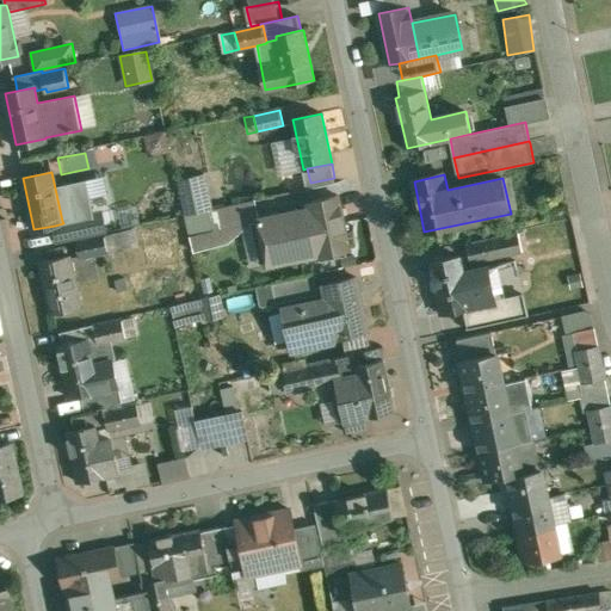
[(217,176),(180,184),(186,215),(213,210),(210,197),(213,197),(210,187),(220,186),(217,176)]
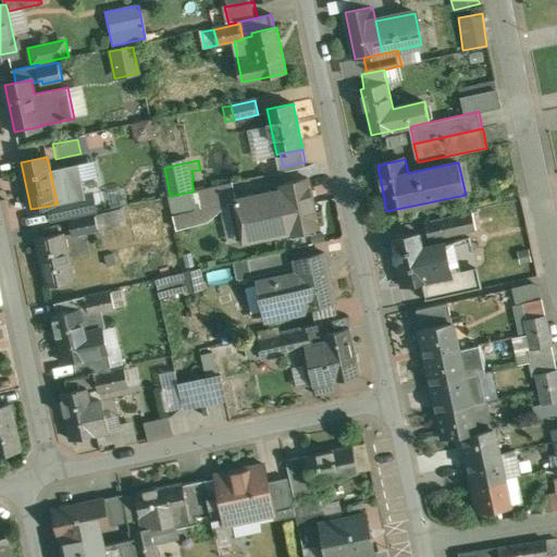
[(309,180),(283,185),(283,189),(293,231),(293,232),(319,226),(309,180)]
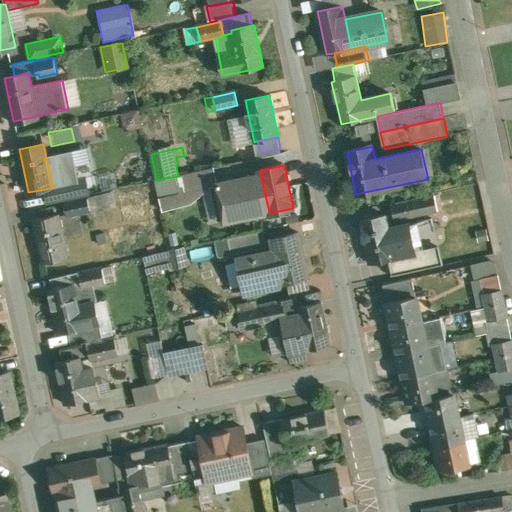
[(178,176),(156,180),(163,211),(190,204),(216,181),(212,167),(178,176)]
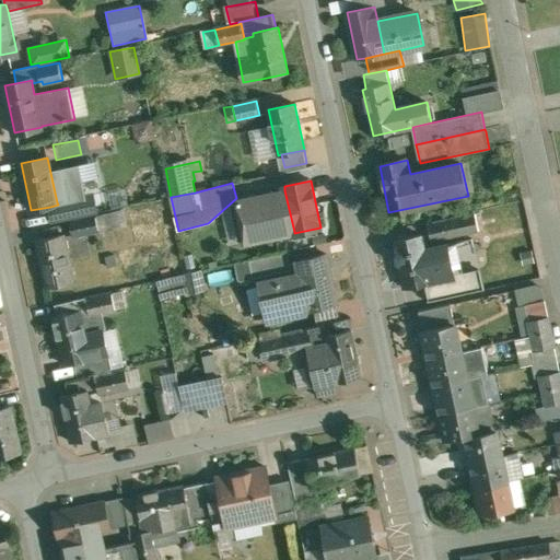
[(284,190),(237,200),(242,223),(251,228),(253,241),(294,232),(284,190)]
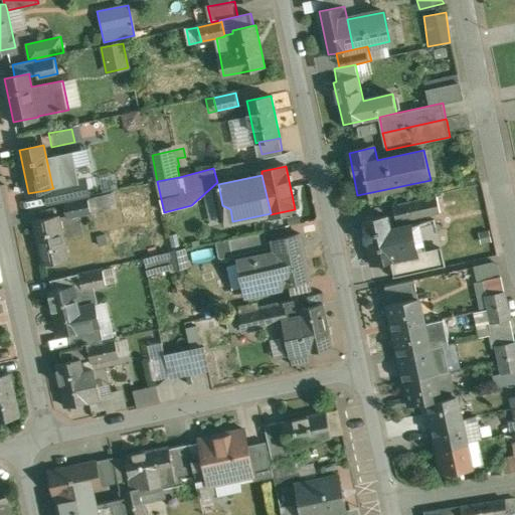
[(80,180),(52,186),(53,188),(46,190),(49,205),(84,197),(80,180)]
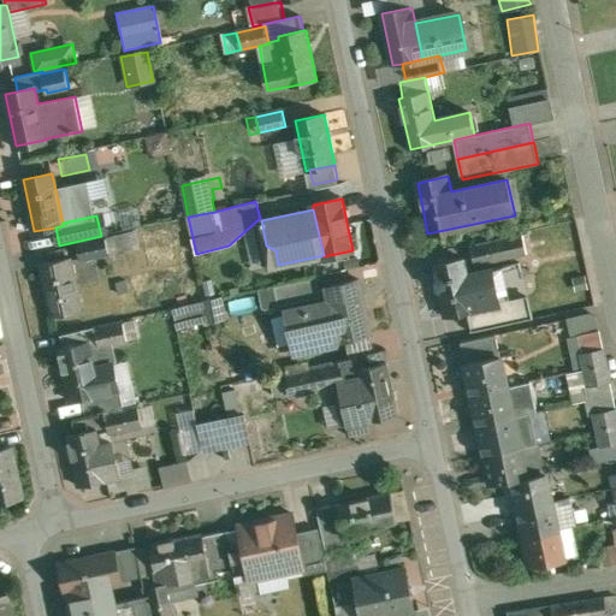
[(120,235),(105,237),(108,254),(124,250),(120,235)]
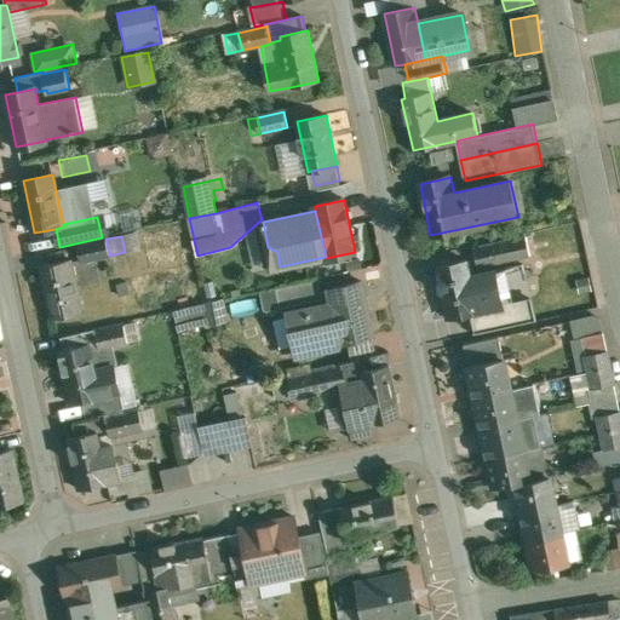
[(526,236),(475,248),(480,267),(530,256),(526,236)]
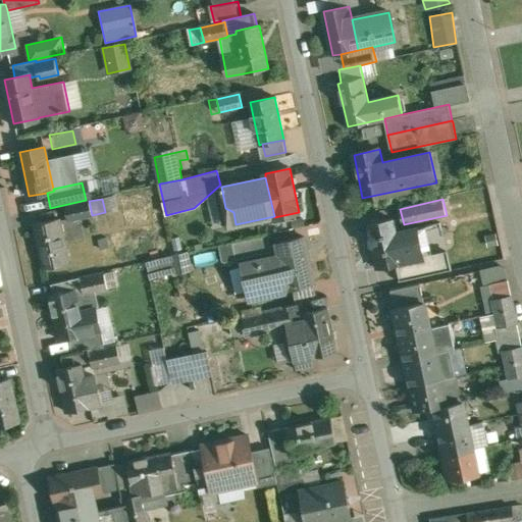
[(89,201),(65,206),(68,219),(92,215),(89,201)]
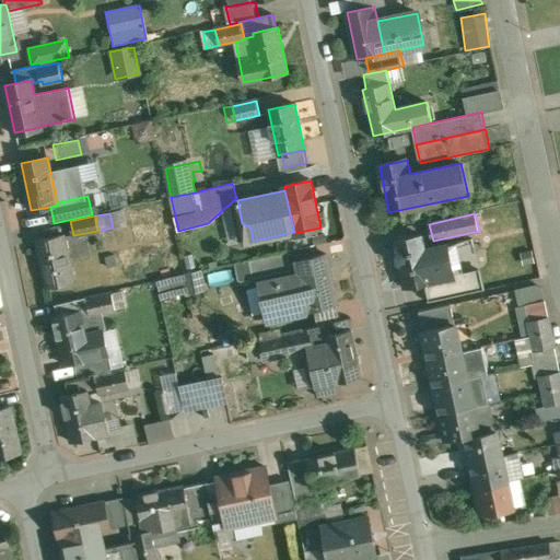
[(63,233),(37,240),(48,287),(74,281),(63,233)]
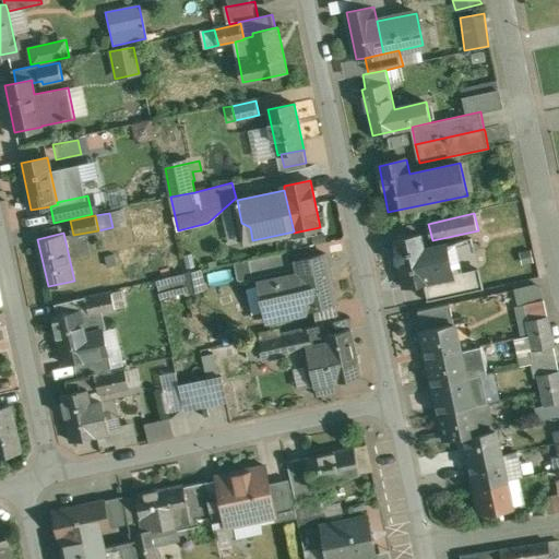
[(420,235),(394,240),(405,287),(424,284),(453,277),(454,276),(454,274),(448,244),(424,249),(420,235)]
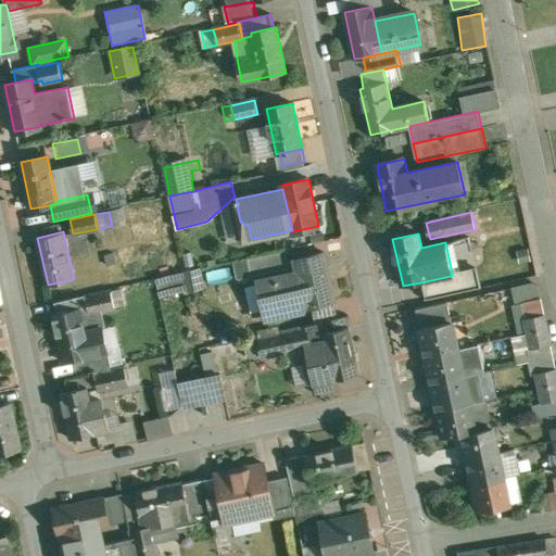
[(287,250),(248,258),(252,276),(253,277),(292,268),(287,250)]
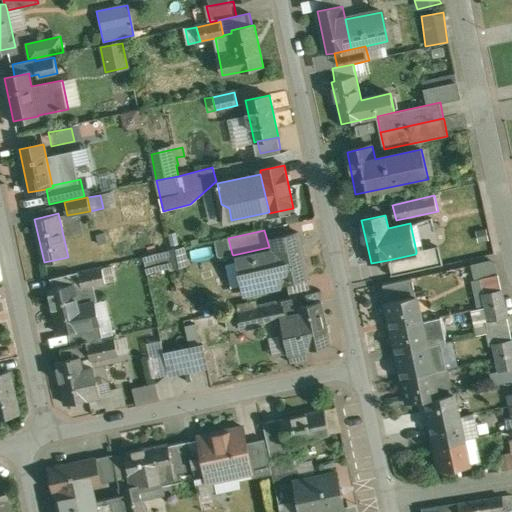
[(300,232),(273,237),(276,252),(237,260),(244,292),(310,278),(300,232)]
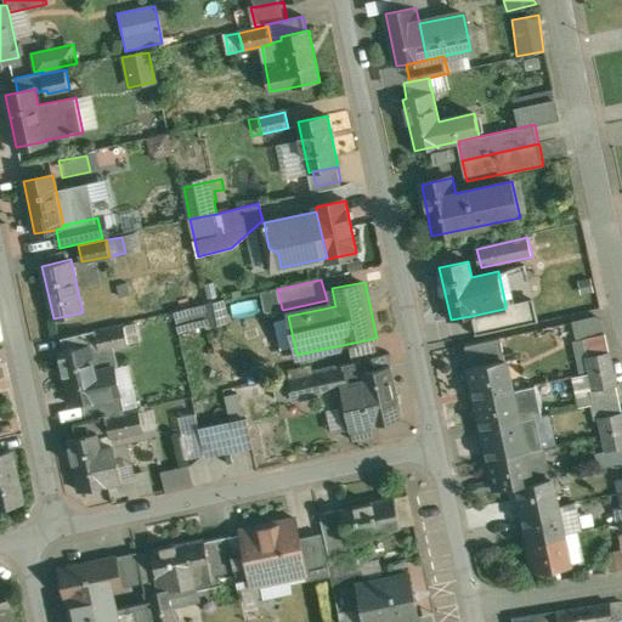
[(277,289),(261,293),(266,310),(270,312),(282,309),(277,289)]
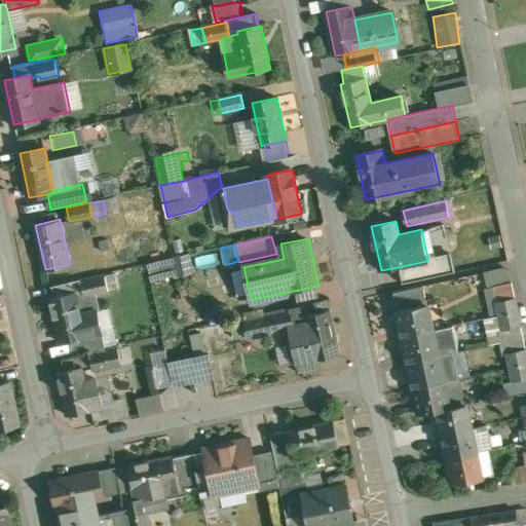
[(450,253),(427,258),(427,260),(426,261),(430,277),(455,272),(450,253)]
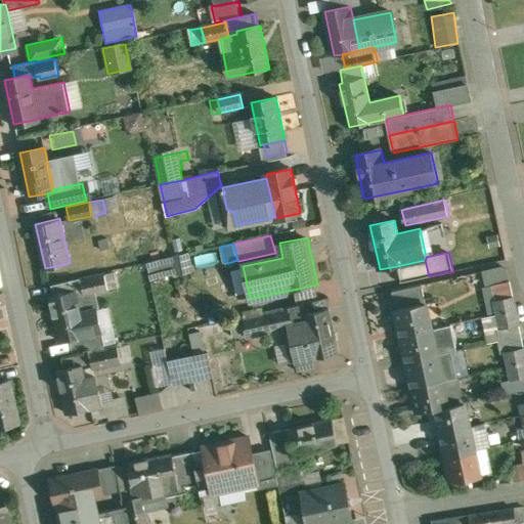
[(185,255),(173,257),(178,281),(190,278),(185,255)]
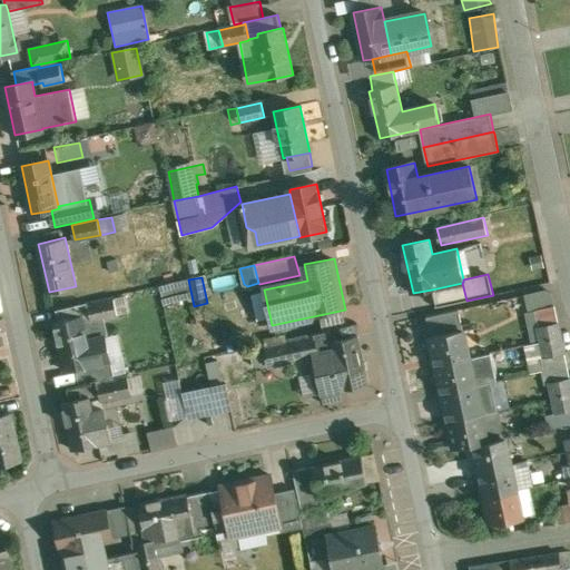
[(462,283),(432,290),(436,307),(467,301),(462,283)]
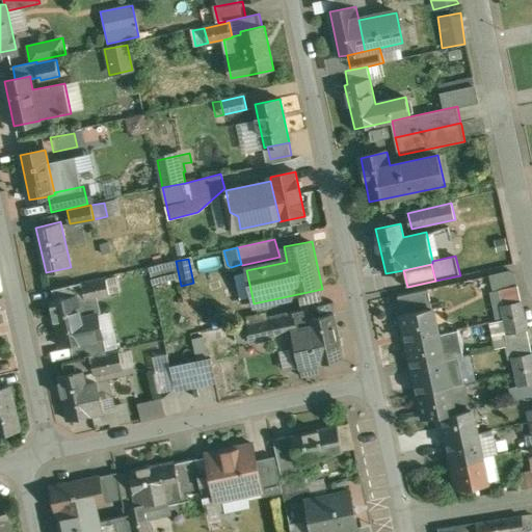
[(106,278),(82,284),(84,295),(85,299),(109,294),(106,278)]
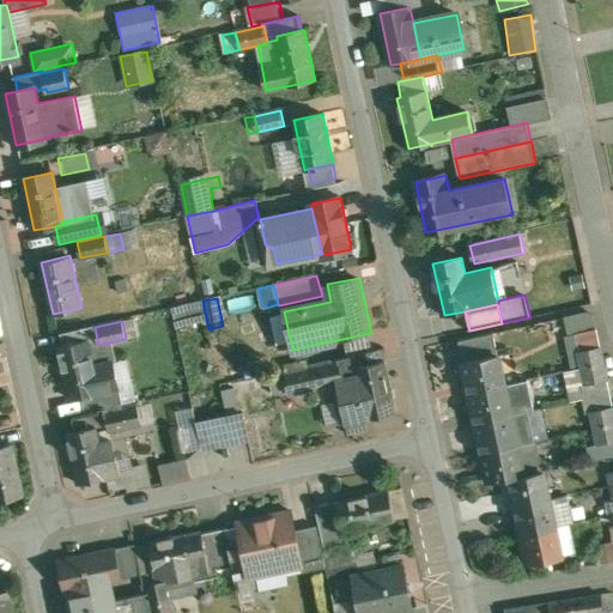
[(95,326),(61,333),(65,346),(87,340),(89,341),(97,340),(95,327),(95,326)]
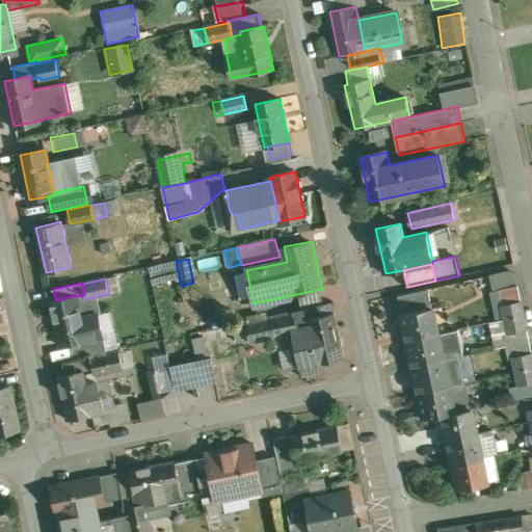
[(519,286),(501,290),(505,304),(522,301),(519,286)]
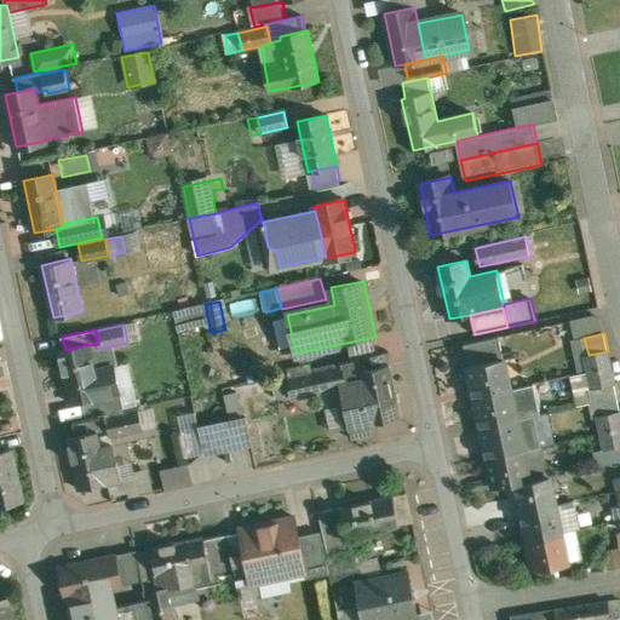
[(499,336),(465,343),(469,365),(468,365),(475,396),(510,389),(499,336)]
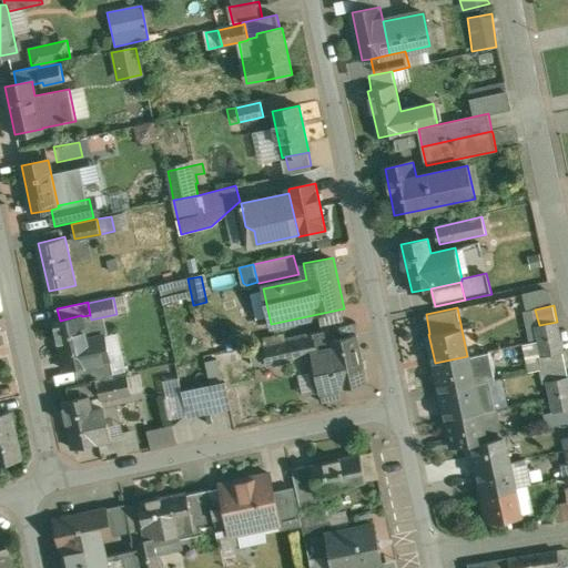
[(60,321),(54,322),(66,369),(82,366),(109,359),(104,335),(87,340),(82,316),(81,315),(60,321)]
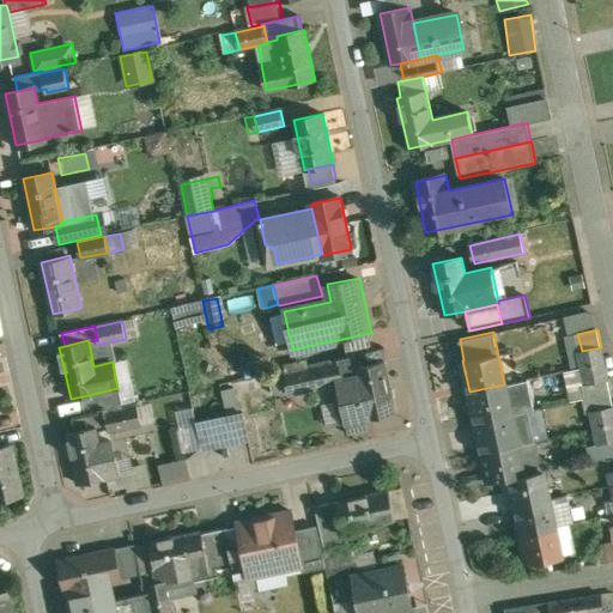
[(582,351),(578,352),(582,368),(605,363),(601,347),(582,351)]
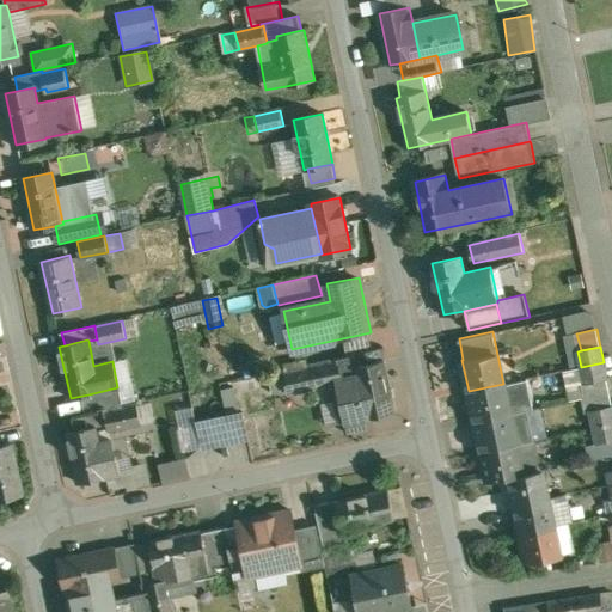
[(338,362),(312,368),(312,371),(287,375),(289,392),(337,383),(357,378),(355,367),(357,367),(355,356),(337,360),(338,362)]
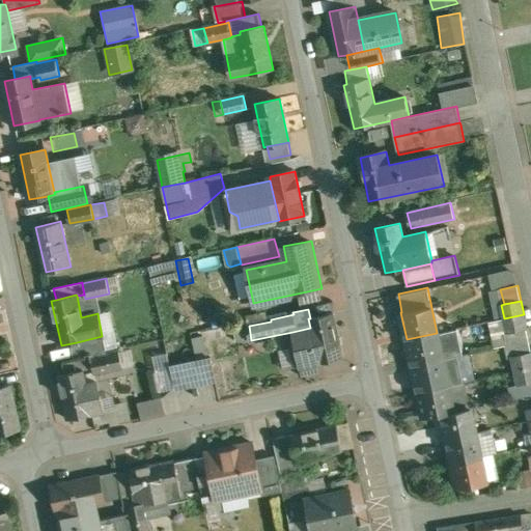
[(310,318),(308,318),(310,328),(292,332),(300,367),(343,358),(334,313),(310,318)]
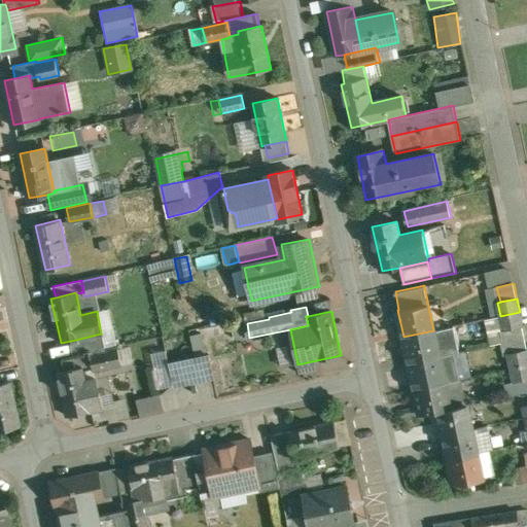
[(520,312),(500,316),(502,328),(503,330),(523,326),(520,312)]
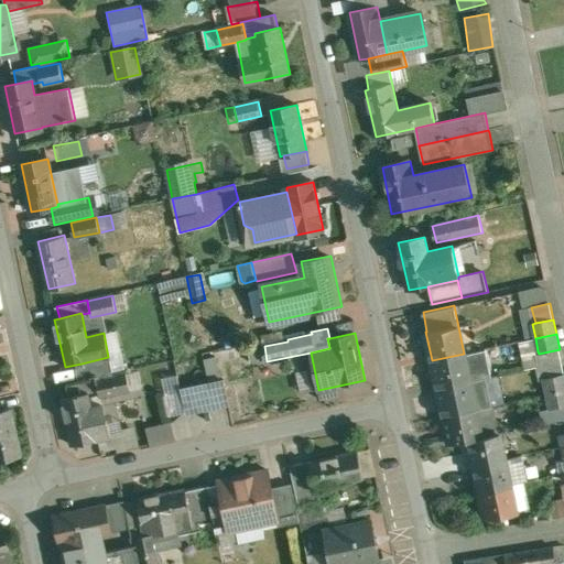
[(464,354),(432,360),(438,389),(470,382),(491,378),(485,349),(464,354)]
